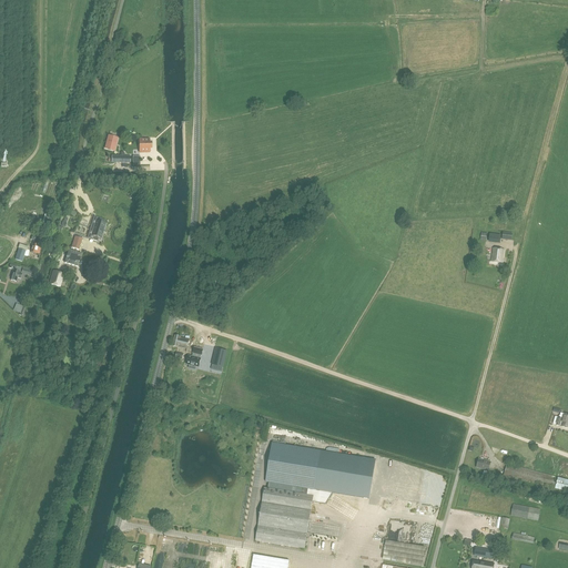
[(114,151),(118,139),(109,137),(105,149),(114,151)]
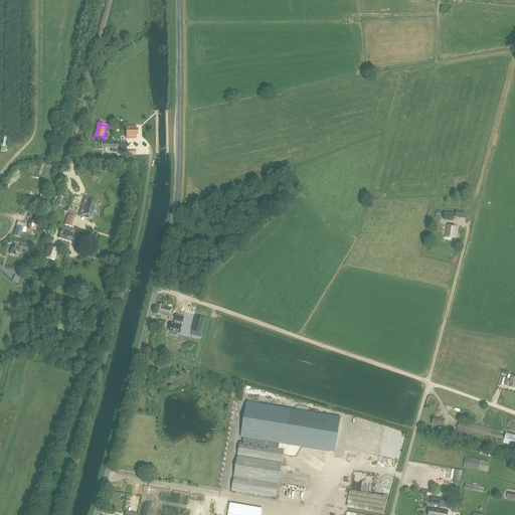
[(136,135),(137,135),(137,130),(136,130),(135,126),(126,126),(126,138),(136,138),(136,135)]
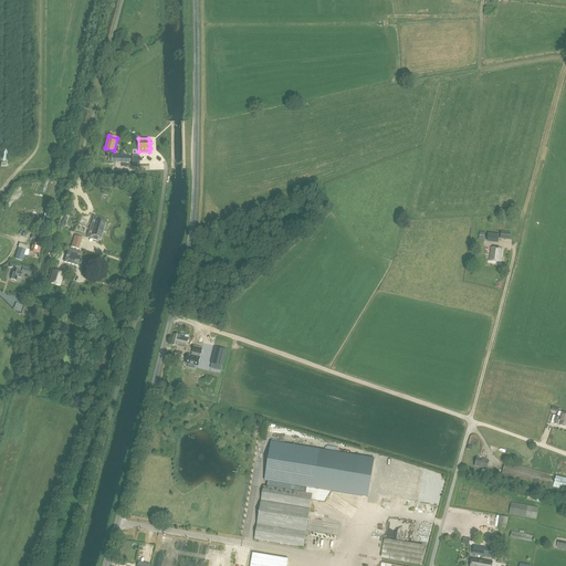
[(19,206),(14,212),(18,216),(17,217),(20,219),(21,218),(24,220),(29,215),(19,206)]
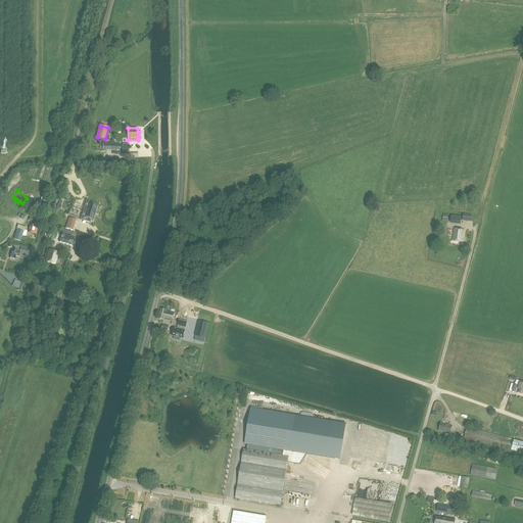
[(94,216),(95,216),(95,215),(95,214),(96,214),(96,212),(95,212),(97,206),(96,206),(89,203),(84,218),(86,218),(85,221),(90,223),(91,220),(93,220),(94,216)]
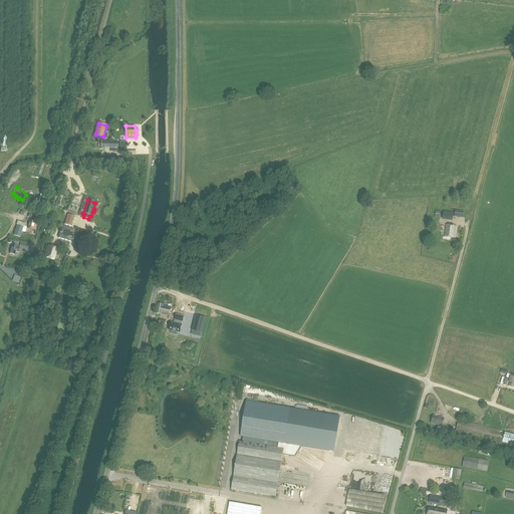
[(78,213),(71,211),(69,215),(68,215),(64,224),(71,226),(74,217),(77,218),(78,213)]
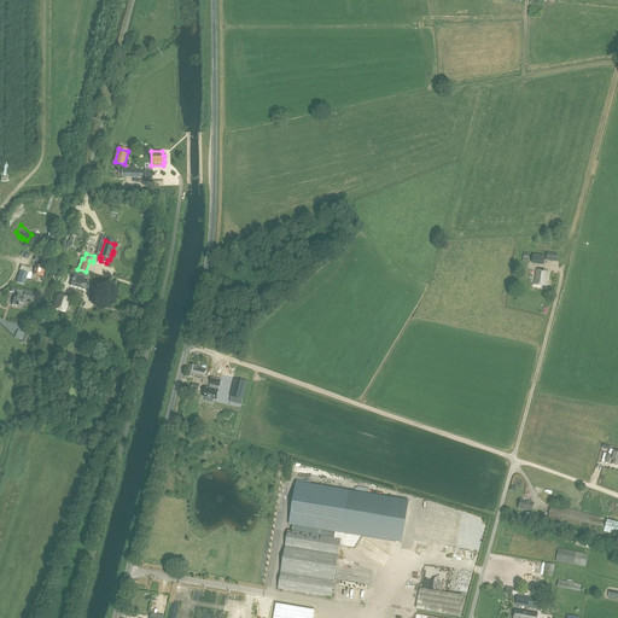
[(531,263),(543,266),(546,256),(534,255),(531,263)]
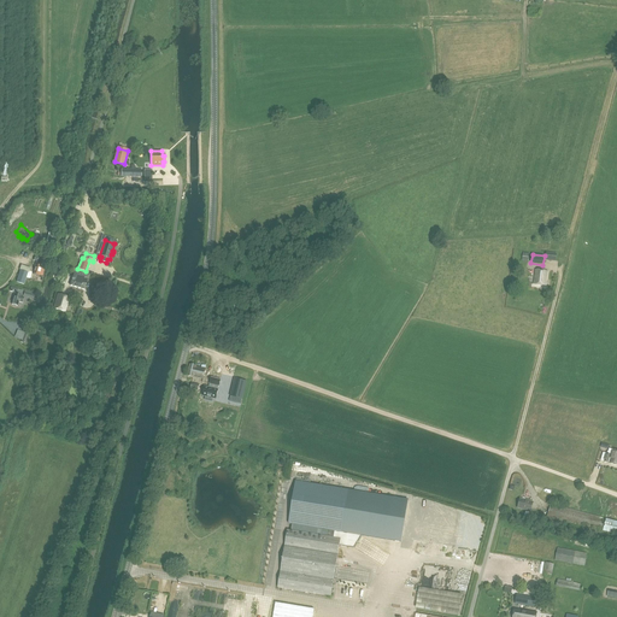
[(33,274),(39,276),(39,275),(42,276),(45,265),(36,263),(33,274)]
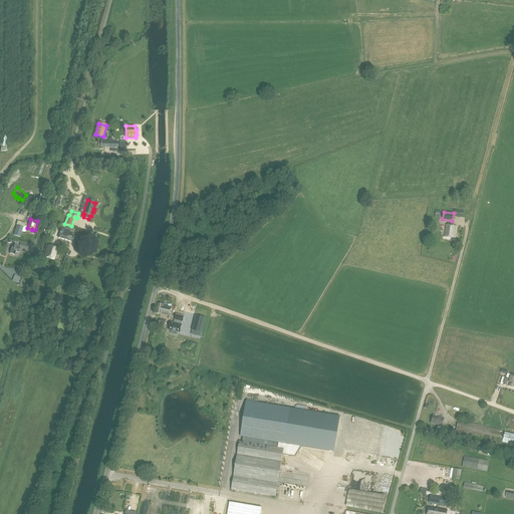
[(456,226),(446,225),(445,237),(455,238),(456,226)]
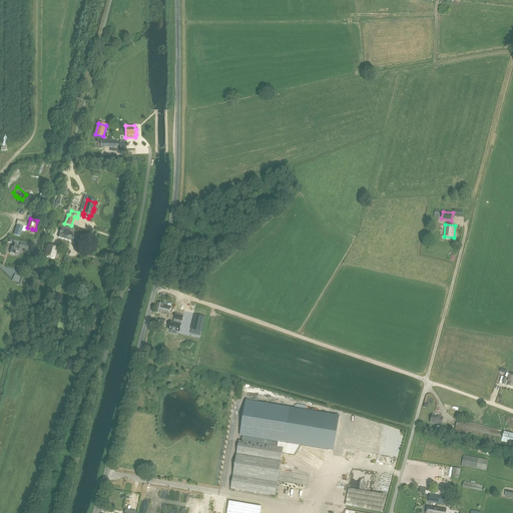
[(70,241),(73,229),(62,226),(58,237),(70,241)]
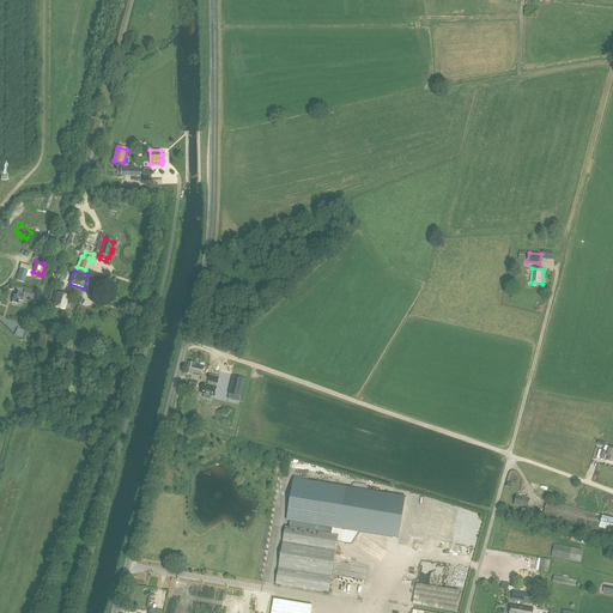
[(16,291),(16,292),(14,292),(12,298),(13,298),(12,303),(13,303),(13,304),(16,304),(18,304),(19,301),(22,301),(23,296),(20,295),(23,290),(11,286),(10,290),(16,291)]
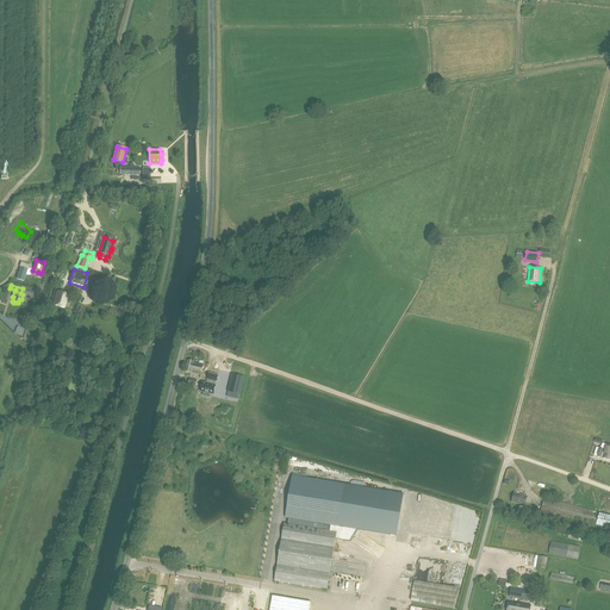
[(64,309),(68,294),(57,292),(53,305),(64,309)]
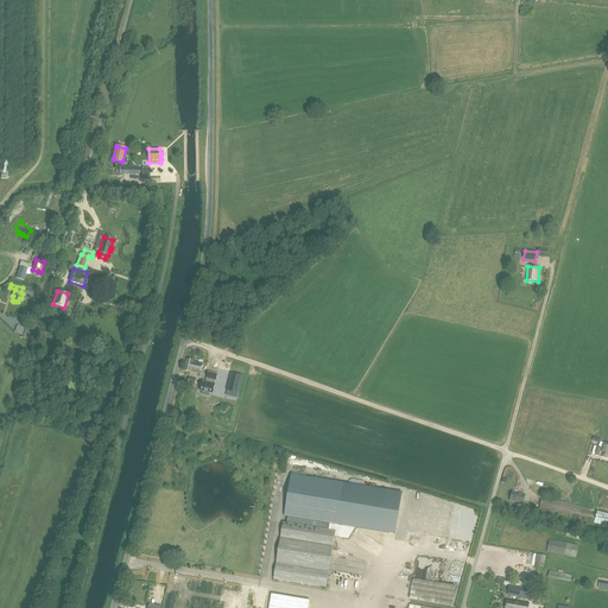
[(190,366),(202,369),(204,361),(190,356),(187,368),(189,369),(190,366)]
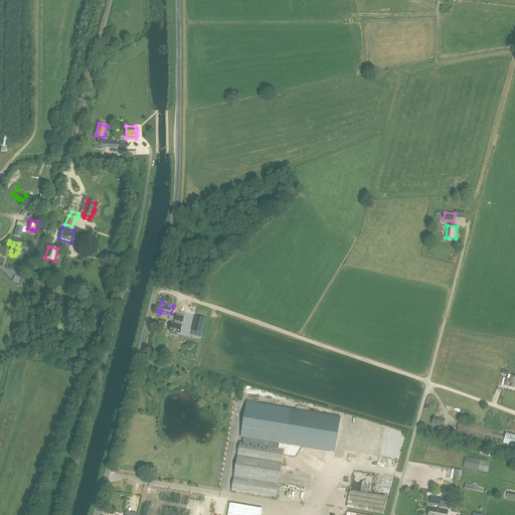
[(171,331),(178,332),(180,333),(182,325),(181,324),(182,322),(183,322),(184,317),(176,315),(174,320),(175,320),(174,323),(170,322),(168,330),(171,331)]
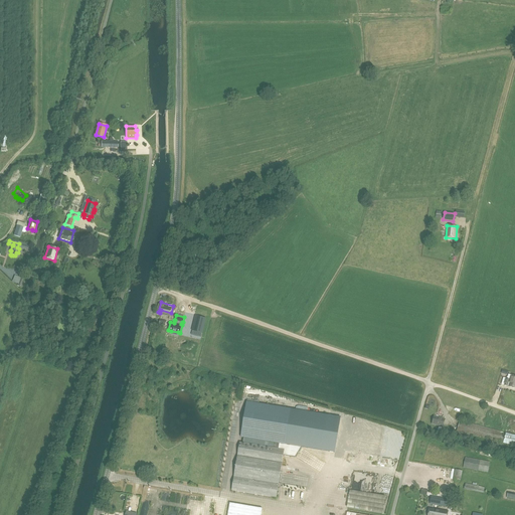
[(196,315),(192,330),(202,332),(205,318),(196,315)]
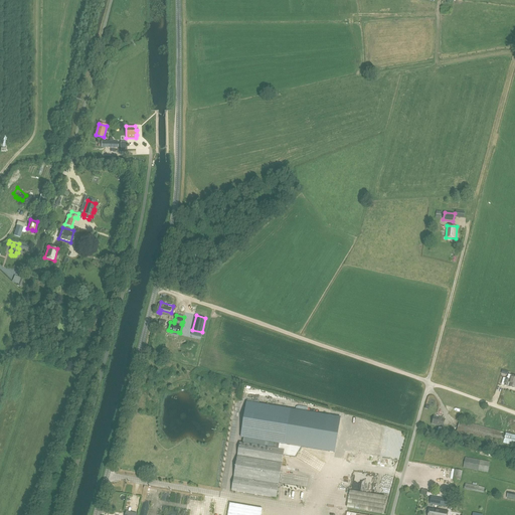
[(514,388),(514,376),(511,375),(510,380),(506,378),(504,385),(514,388)]
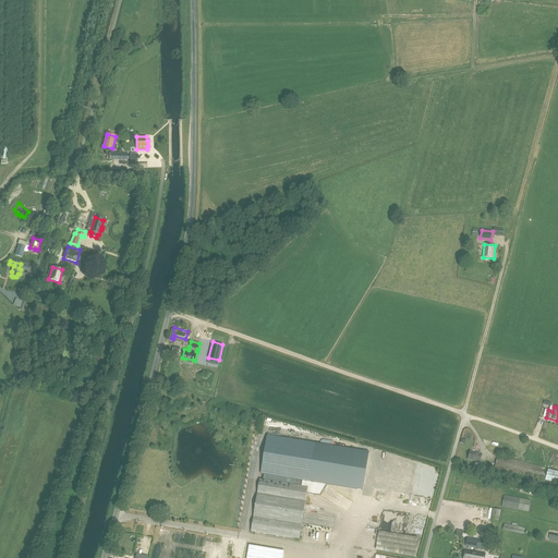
[(266,434),(261,473),(310,480),(315,440),(266,434)]
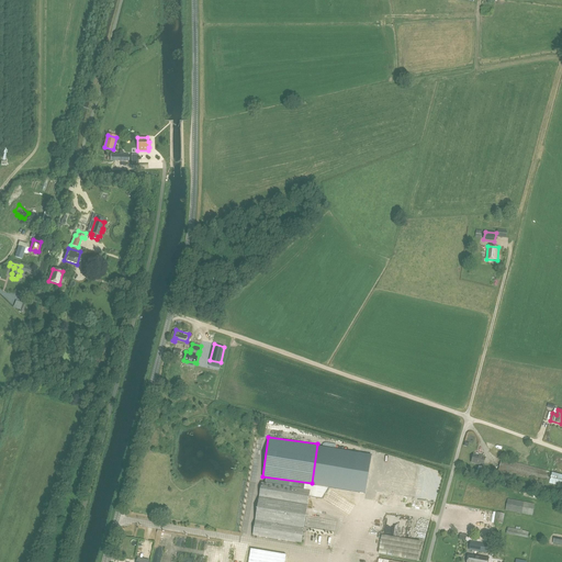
[(357,457),(358,449),(319,446),(318,456),(317,456),(317,467),(318,467),(318,462),(322,462),(325,462),(325,468),(328,468),(328,465),(329,465),(329,459),(348,460),(348,456),(357,457)]
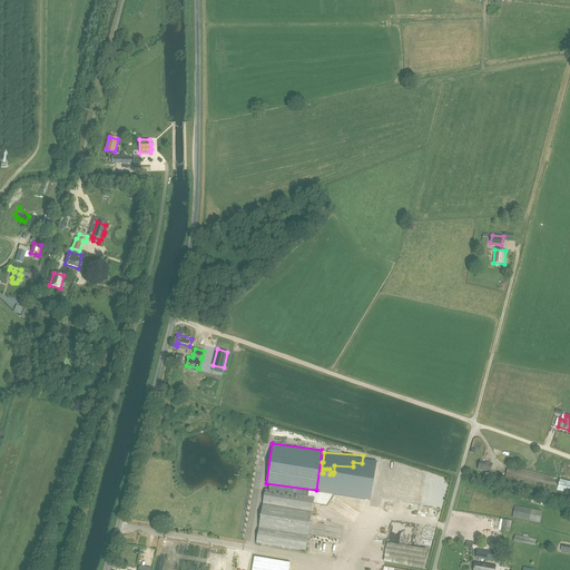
[(480,461),(479,470),(490,472),(492,464),(480,461)]
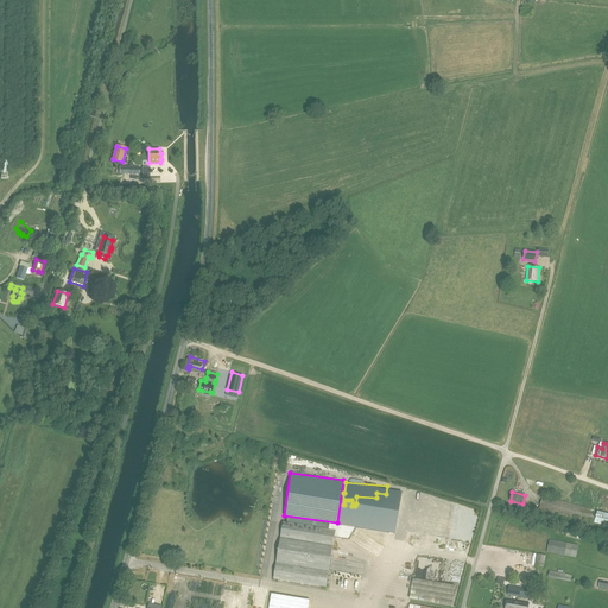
[(607,513),(543,496),(538,514),(550,518),(551,512),(607,526),(607,513)]
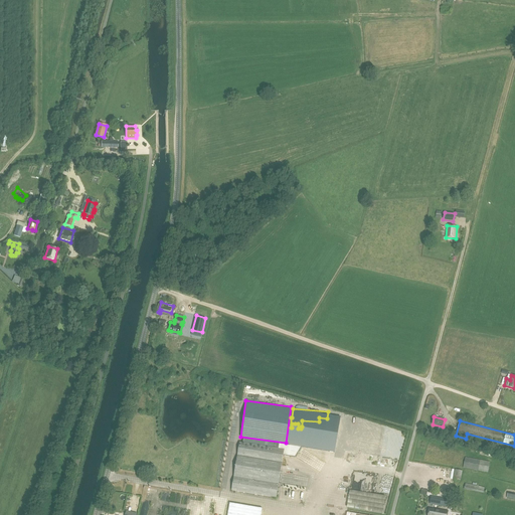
[(278,485),(284,450),(239,443),(232,491),(276,498),(278,485)]
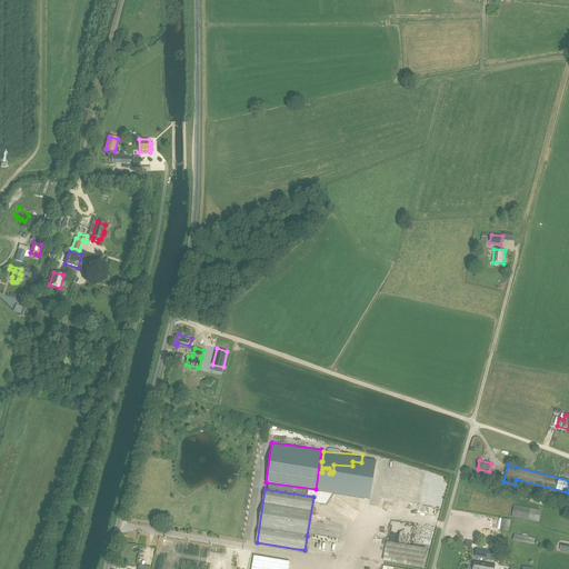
[(515,505),(512,517),(539,522),(541,510),(515,505)]
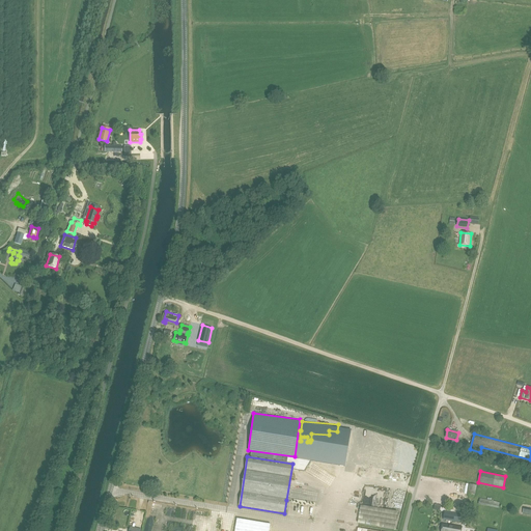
[(446,490),(448,499),(454,498),(453,492),(459,491),(458,485),(454,486),(454,487),(446,490)]
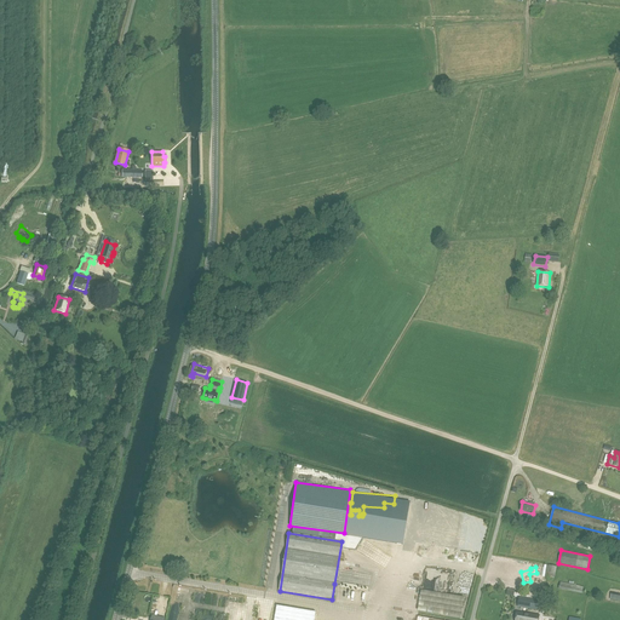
[(560,583),(558,589),(583,595),(584,587),(560,583)]
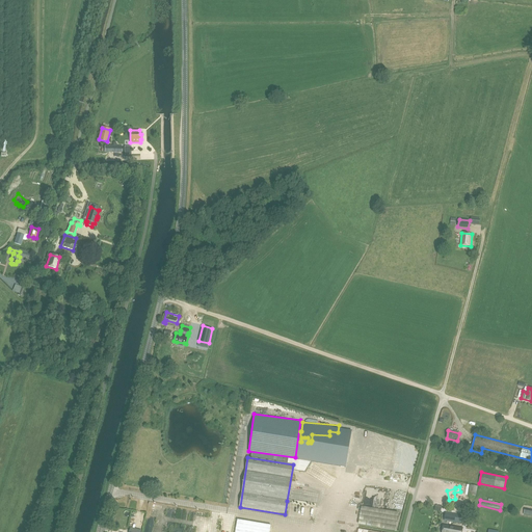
[(463,525),(466,515),(446,512),(444,521),(463,525)]
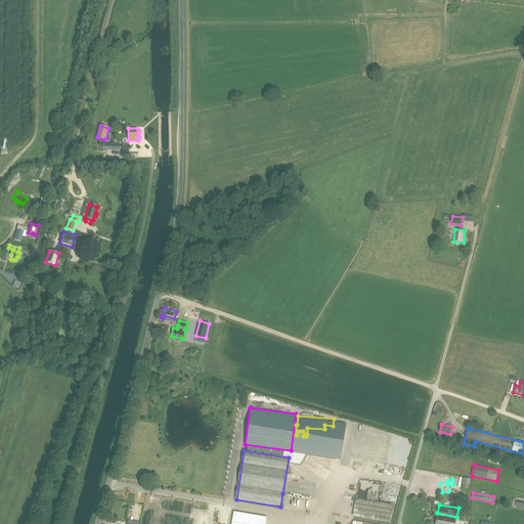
[(231,523),(265,523),(266,517),(234,512),(232,522),(231,523)]
